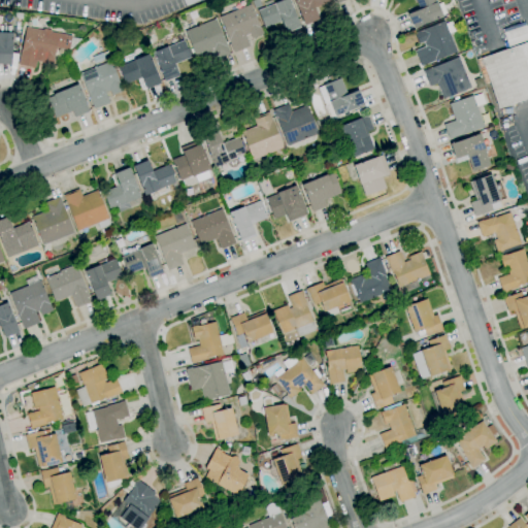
[(274,4),(273,3),(283,0),(289,0),(300,28),(286,33),(285,31),(282,32),(278,23),(265,28),(258,10),(274,4)]
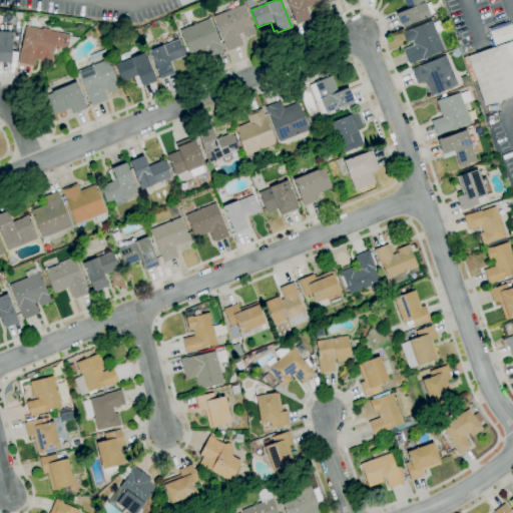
[(295,24),(285,0),(321,0),(322,2),(306,8),(310,19),(295,24)]
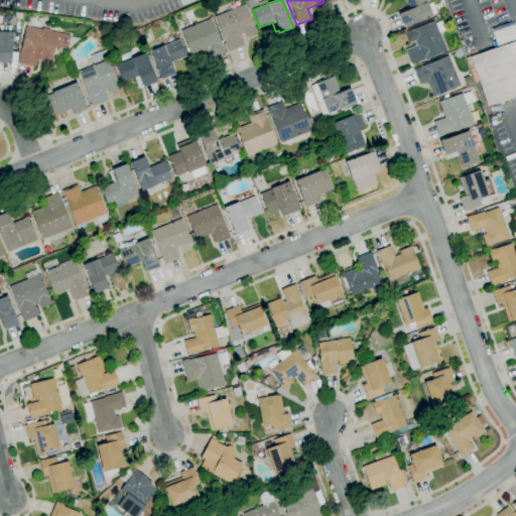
[(404,28),(398,14),(410,9),(406,0),(425,0),(426,2),(432,17),(421,21),(404,28)]
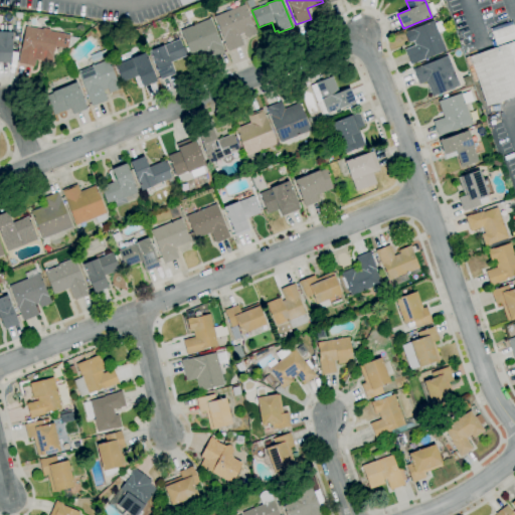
[(228,51),(222,37),(223,37),(214,17),(244,4),(256,33),(245,38),(243,33),(239,35),(243,45),(228,51)]
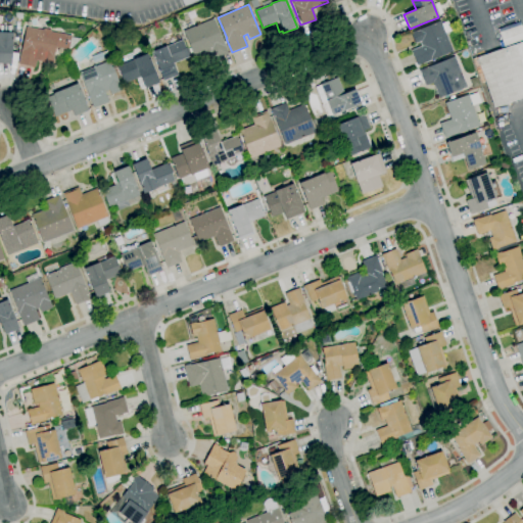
[(212,60),(209,53),(195,59),(194,57),(192,58),(190,54),(192,53),(183,31),(214,18),(229,54),(212,60)]
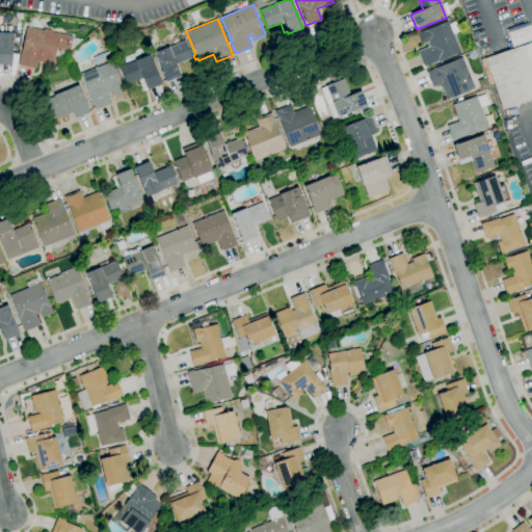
[(437,60),(424,65),(418,51),(428,47),(427,43),(422,45),(417,33),(448,21),(449,24),(455,22),(459,31),(453,34),(460,52),(437,60)]
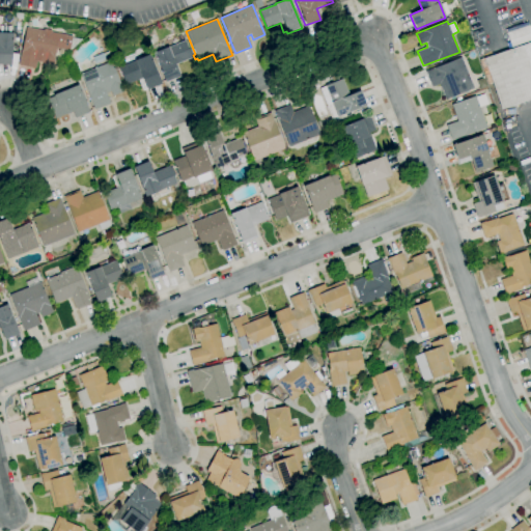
[(530,99),(501,110),(493,84),(488,85),(480,60),(508,50),(506,44),(510,42),(506,30),(528,22),(529,25),(530,25),(530,28),(530,99)]
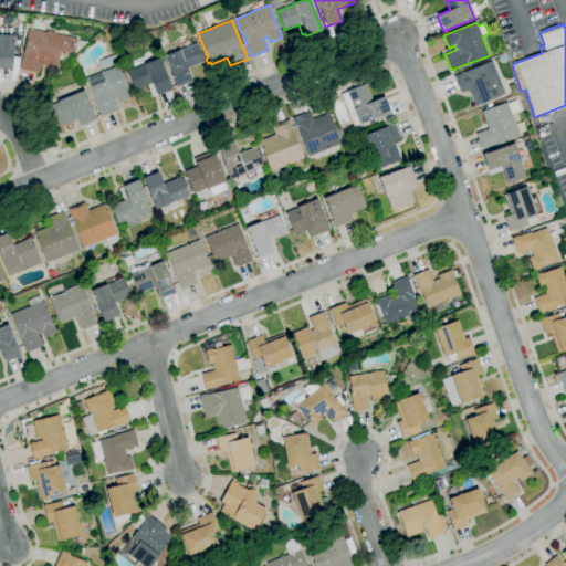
[(12,70),(0,69),(0,28),(12,29),(11,35),(14,35),(12,70)]
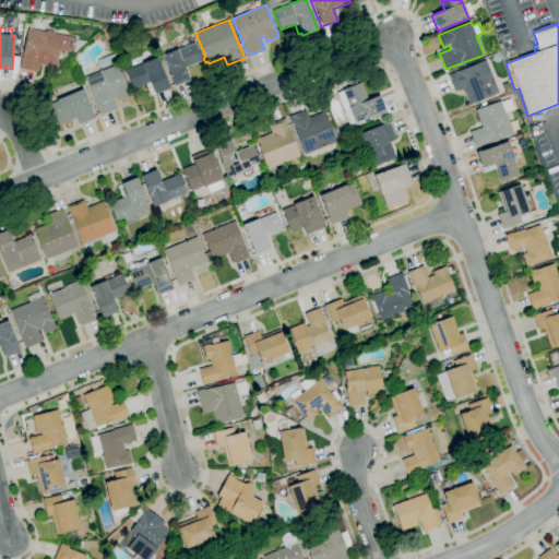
[(37,72),(20,69),(26,39),(22,38),(24,30),(28,31),(28,28),(75,38),(73,54),(59,51),(55,71),(43,69),(45,61),(39,60),(37,72)]
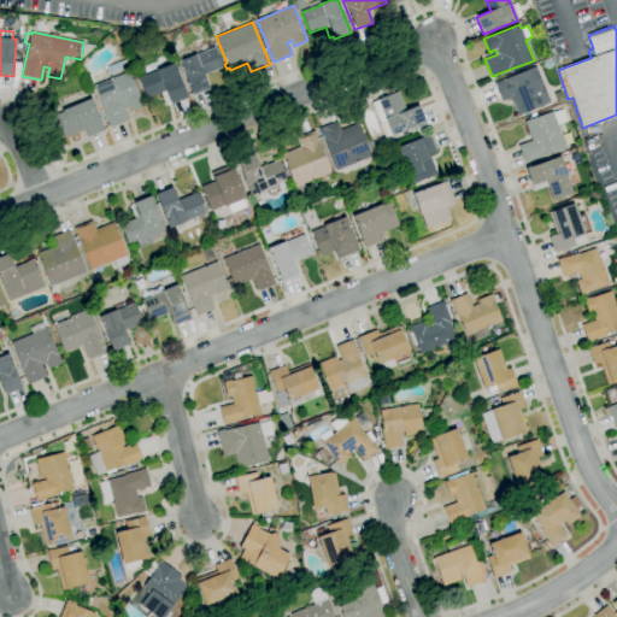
[(193,95),(178,62),(195,54),(195,56),(215,47),(223,68),(204,76),(209,89),(193,95)]
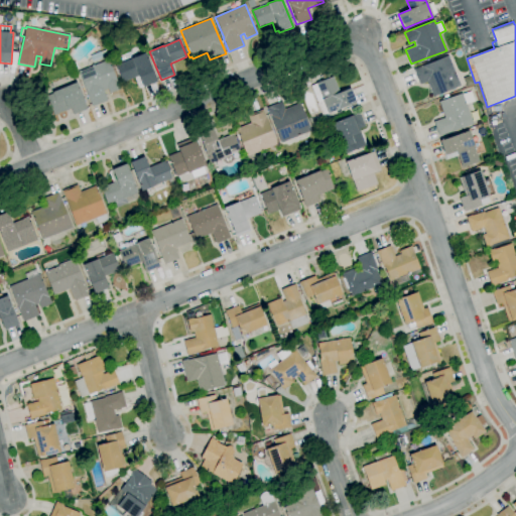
[(152,49),(150,44),(158,40),(160,46),(152,49)]
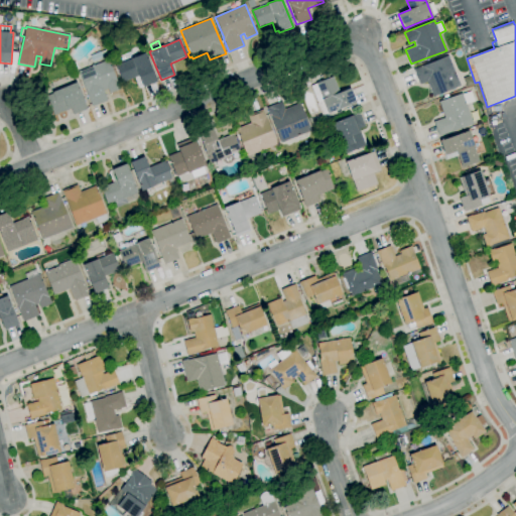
[(92,107),(78,72),(79,72),(94,66),(90,55),(102,51),(107,49),(109,54),(106,55),(108,60),(109,59),(120,89),(110,93),(108,89),(103,91),(107,101),(92,107)]
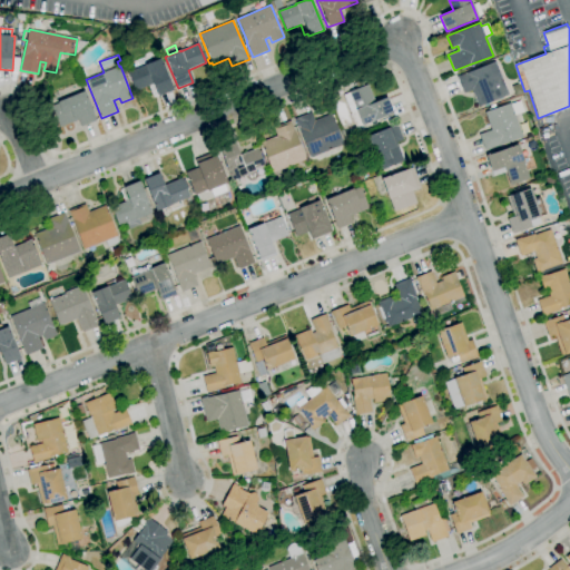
[(154,97),(149,86),(135,91),(131,85),(130,85),(129,80),(130,80),(127,72),(145,66),(145,65),(160,58),(174,90),(158,96),(158,95),(154,97)]
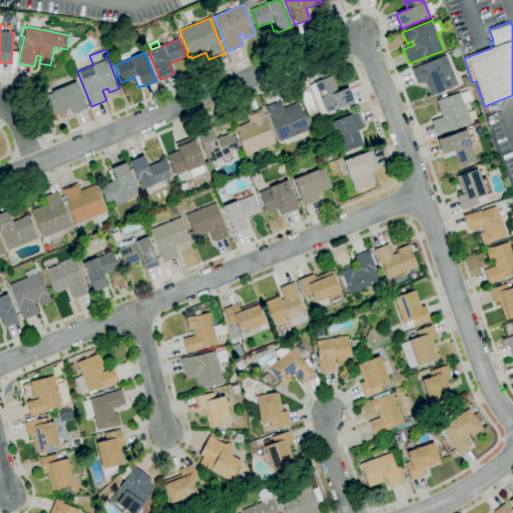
[(430,96),(424,81),(417,84),(411,69),(446,55),(458,85),(430,96)]
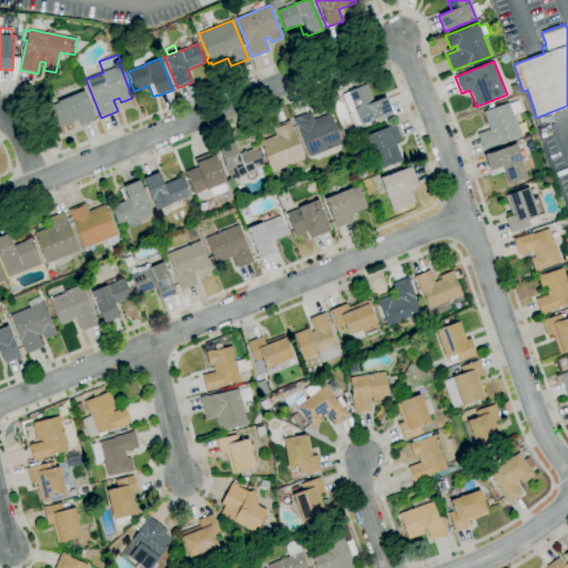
[(81,78),(78,70),(83,68),(87,75),(81,78)]
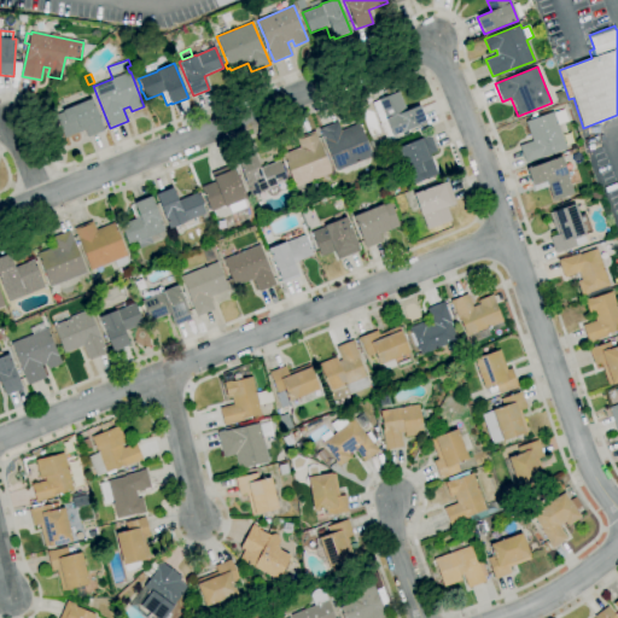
[(385,139),(379,123),(380,123),(373,104),(378,101),(378,100),(388,97),(384,89),(392,87),(395,93),(398,92),(407,111),(420,105),(426,123),(406,130),(392,136),(392,135),(385,139)]
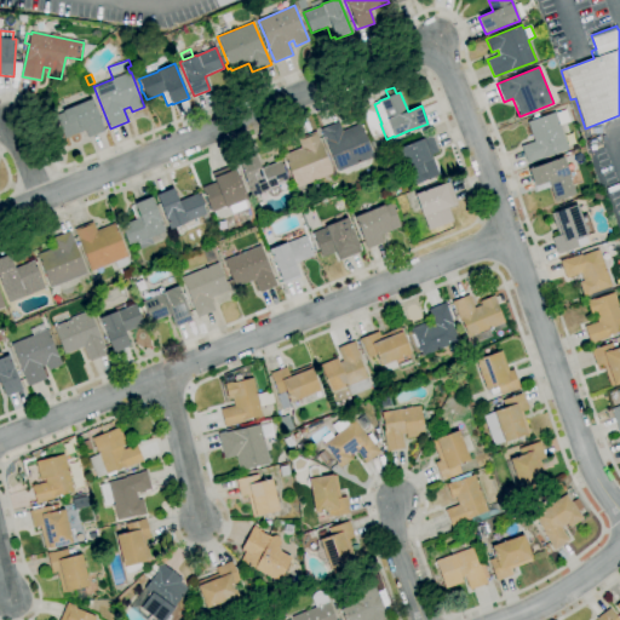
[(64,139),(62,133),(55,136),(53,132),(61,128),(55,116),(63,113),(62,112),(92,99),(101,121),(101,122),(104,131),(89,138),(85,131),(64,139)]
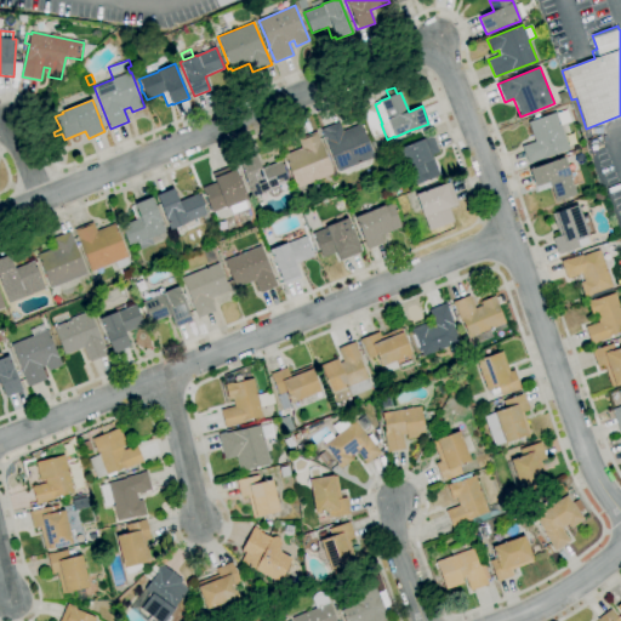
[(535,142),(528,121),(556,113),(557,113),(567,109),(570,121),(560,125),(560,126),(569,151),(545,158),(545,159),(528,164),(522,146),(535,142)]
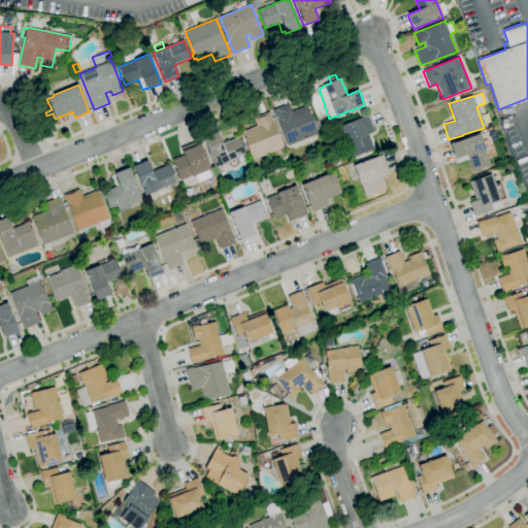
[(288,146),(273,110),(289,104),(292,111),(306,105),(319,133),(288,146)]
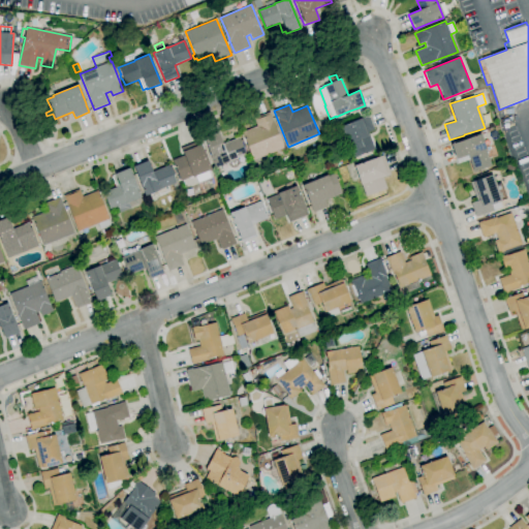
[(252,161),(241,132),(256,126),(256,124),(254,118),(270,112),(284,148),(252,161)]
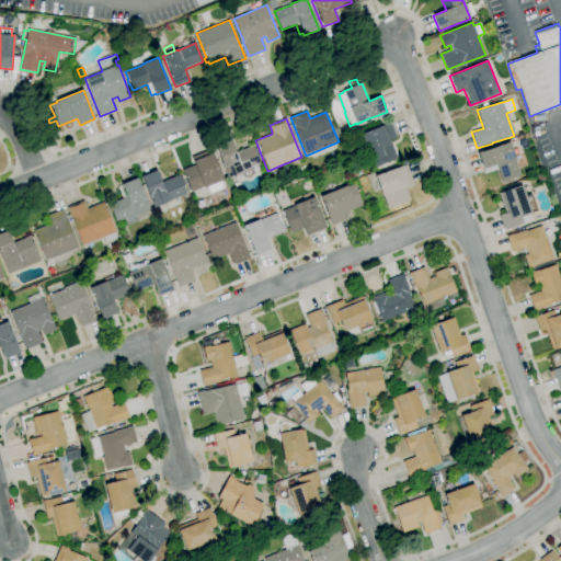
[(376,168),(373,160),(362,135),(381,126),(382,126),(390,123),(397,138),(390,140),(398,158),(376,168)]
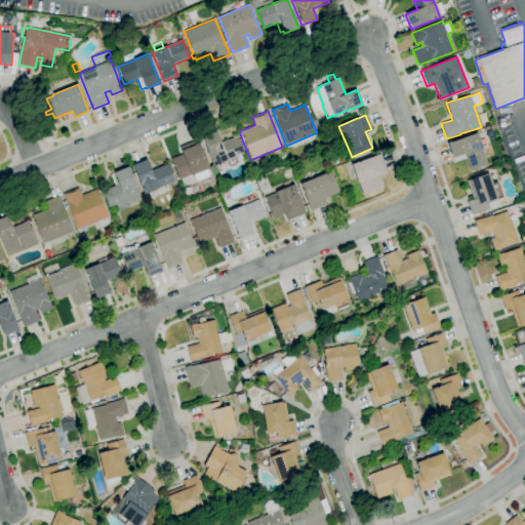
[(213,167),(200,135),(215,129),(220,143),(237,136),(244,154),(243,154),(245,159),(229,166),(227,161),(213,167)]
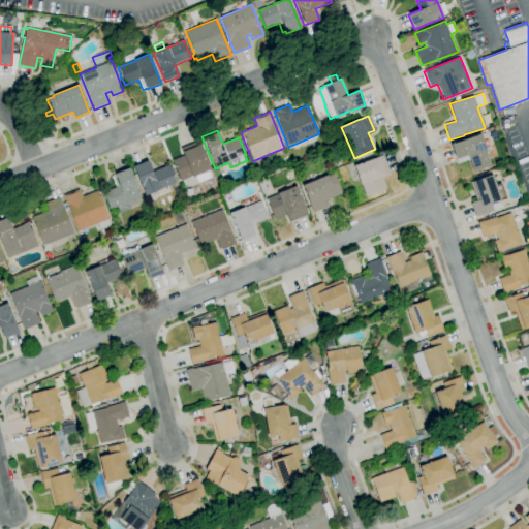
[(473,172),(467,155),(456,159),(450,145),(480,134),(486,149),(485,150),(491,166),(473,172)]
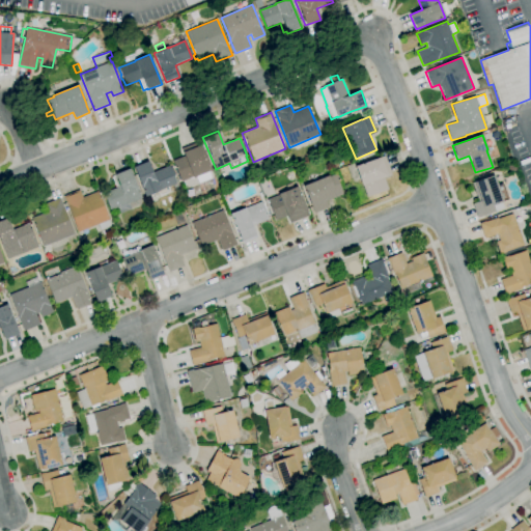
[(199,184),(196,176),(182,182),(176,169),(176,170),(172,161),(185,157),(182,149),(200,141),(212,170),(208,172),(212,178),(199,184)]
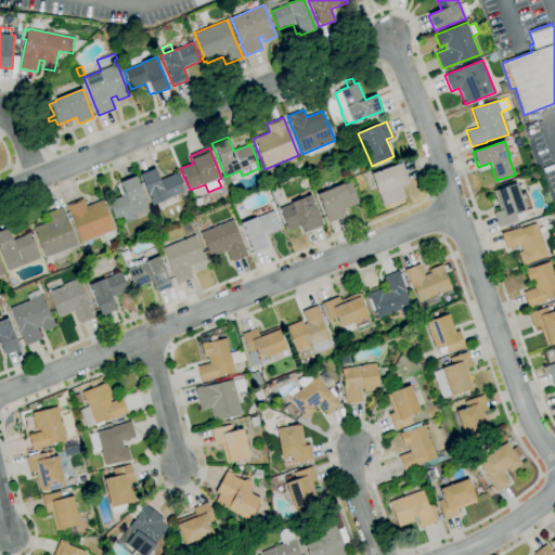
[(384,206),(379,194),(378,194),(371,173),(402,163),(410,183),(401,186),(405,198),(384,206)]
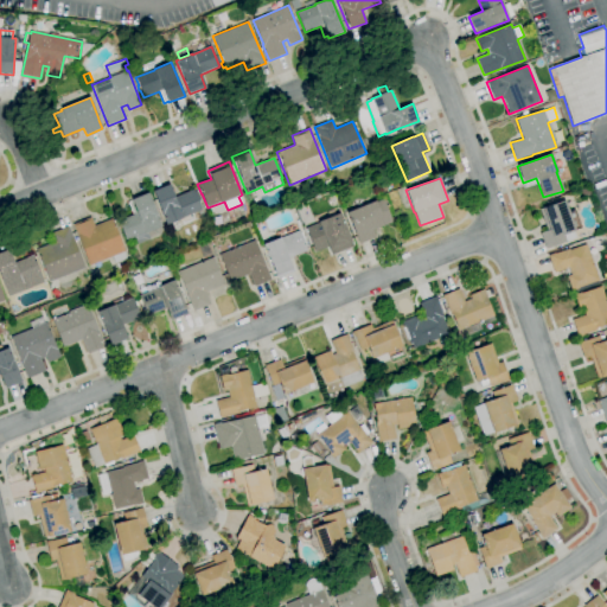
[(166,225),(153,191),(170,184),(174,197),(193,190),(202,211),(183,218),(184,218),(166,225)]
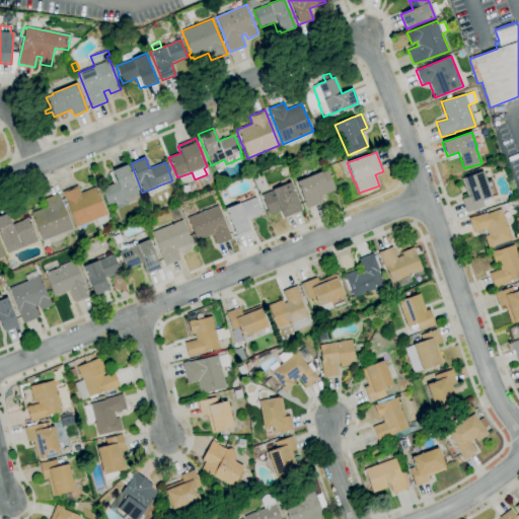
[(117,209),(115,203),(107,206),(100,190),(114,183),(108,173),(113,171),(113,170),(127,165),(139,194),(126,199),(128,205),(117,209)]
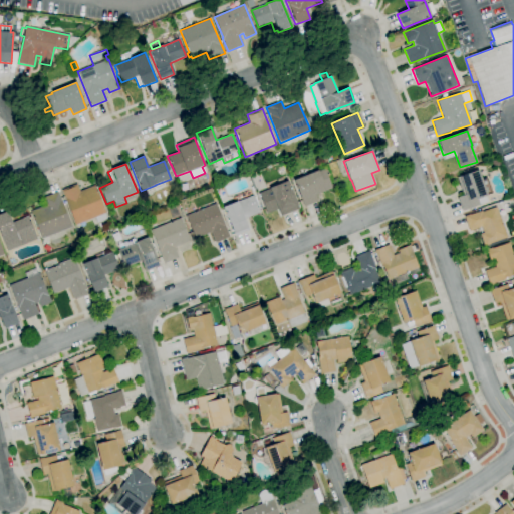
[(304,207),(294,180),(317,170),(318,172),(324,169),(326,175),(329,173),(332,181),(329,182),(332,189),(315,195),(318,201),(304,207)]
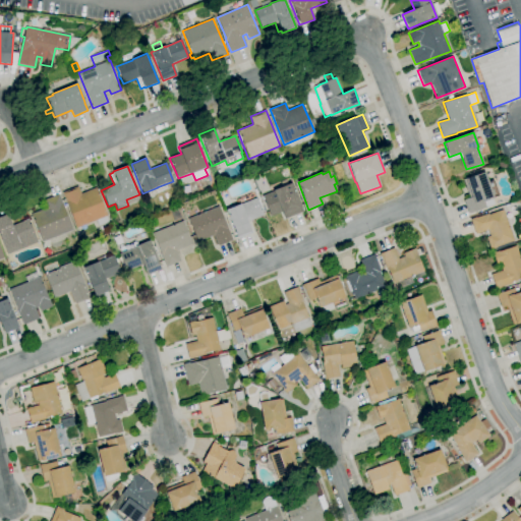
[(468,214),(464,199),(469,198),(463,179),(484,172),(488,182),(494,180),(499,195),(493,197),(495,205),(468,214)]
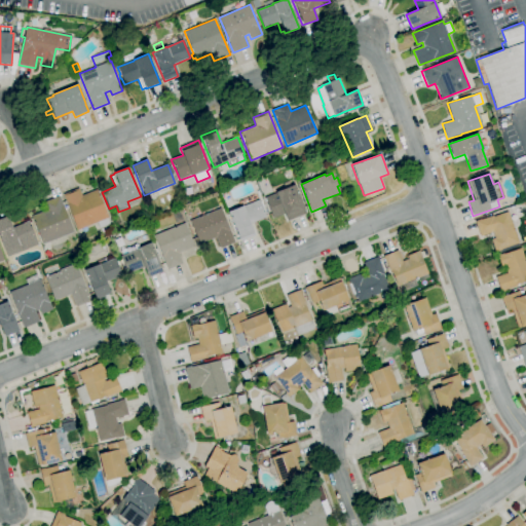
[(288,221),(285,214),(273,218),(265,197),(275,193),(275,192),(295,185),(305,210),(304,210),(306,214),(288,221)]
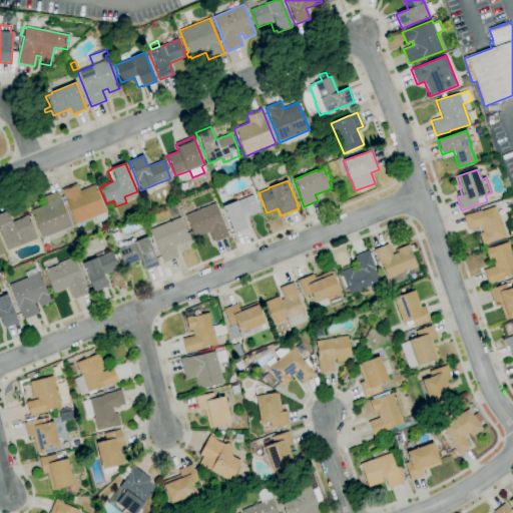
[(75,224),(61,189),(77,183),(79,190),(95,184),(106,212),(104,213),(106,218),(97,222),(95,217),(75,224)]
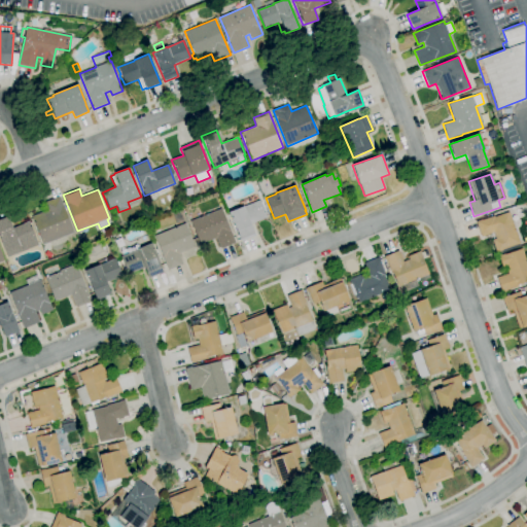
[(42,245),(31,216),(46,210),(43,203),(60,197),(63,205),(73,233),(42,245)]
